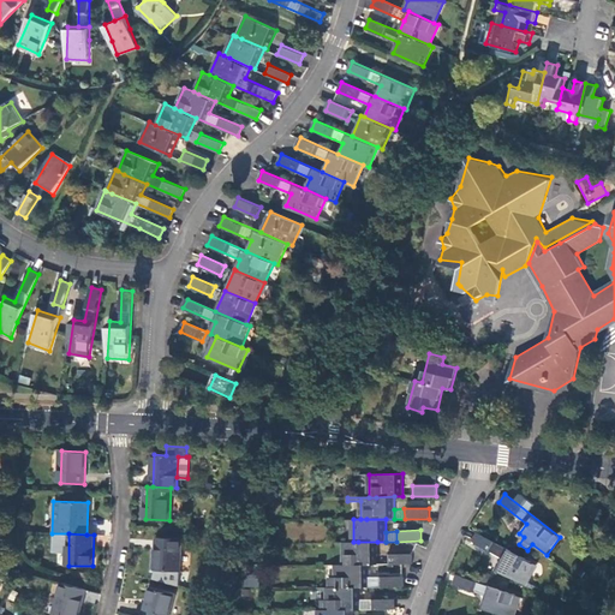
[(494,554),(500,544),(478,533),(473,542),(494,554)]
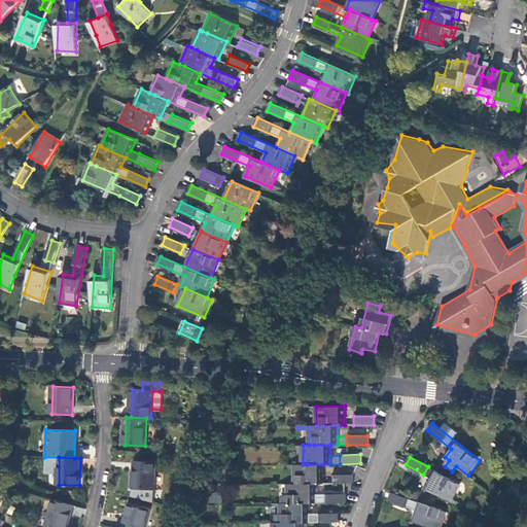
[(134,488),(153,489),(155,462),(135,461),(134,488)]
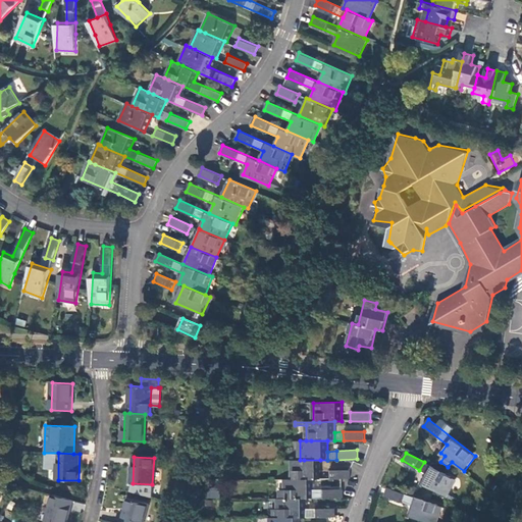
[(300,460),(292,460),(292,479),(297,479),(313,479),(320,479),(320,460),(304,460),(300,460)]
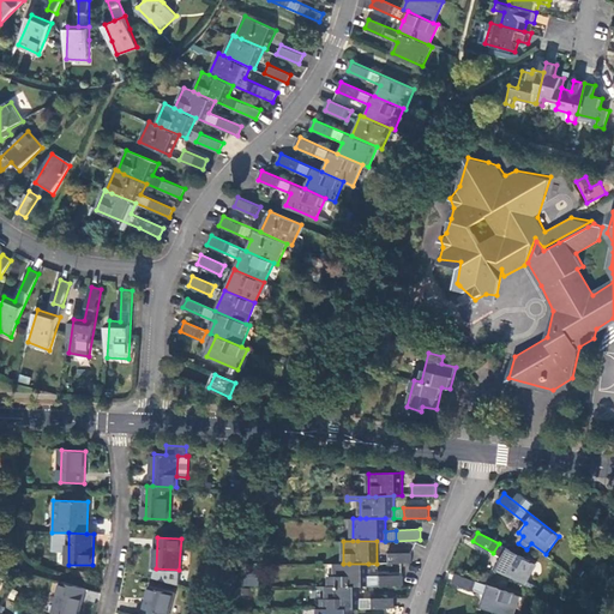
[(497,570),(527,585),(539,565),(509,548),(497,570)]
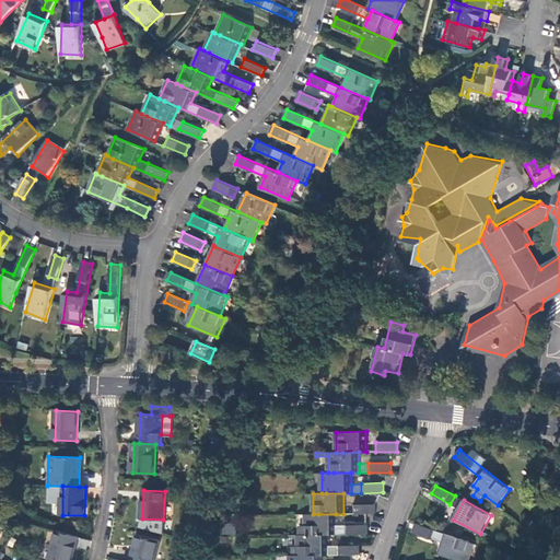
[(353,514),(375,514),(375,504),(353,504),(353,514)]
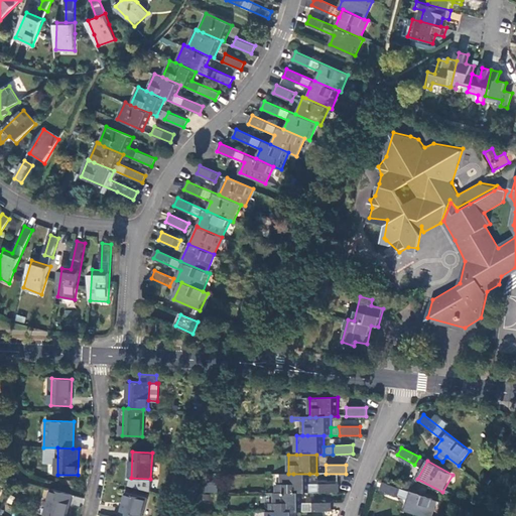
[(288,474),(281,474),(281,485),(275,485),(275,493),(302,493),(339,492),(339,484),(309,485),(309,474),(293,474),(288,474)]
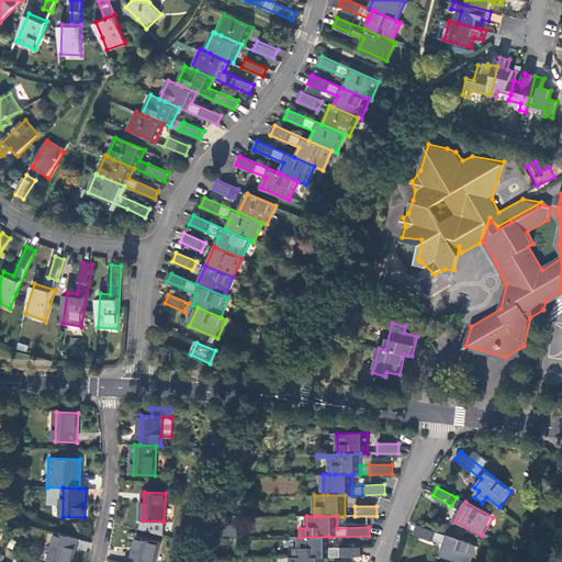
[(441,555),(460,561),(471,561),(479,546),(418,526),(415,535),(446,544),(441,555)]
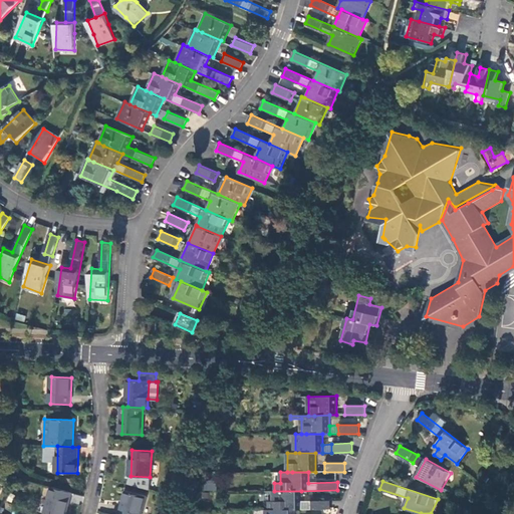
[(50,513),(65,513),(72,492),(52,487),(45,513),(50,513)]
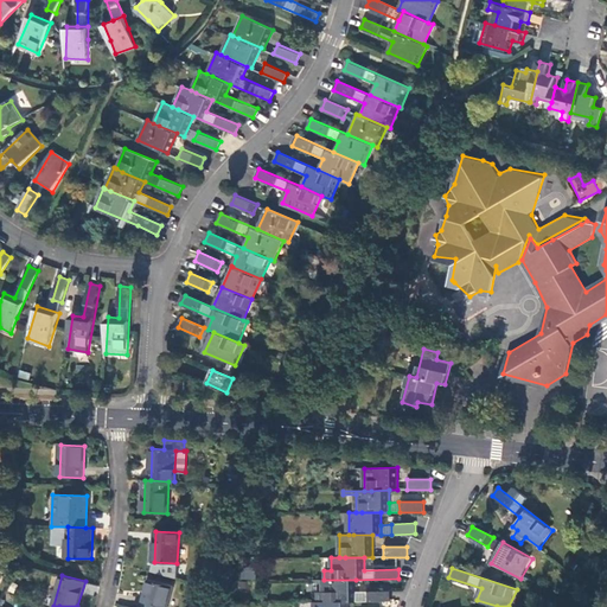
[(165,606),(172,586),(149,580),(140,606),(165,606)]
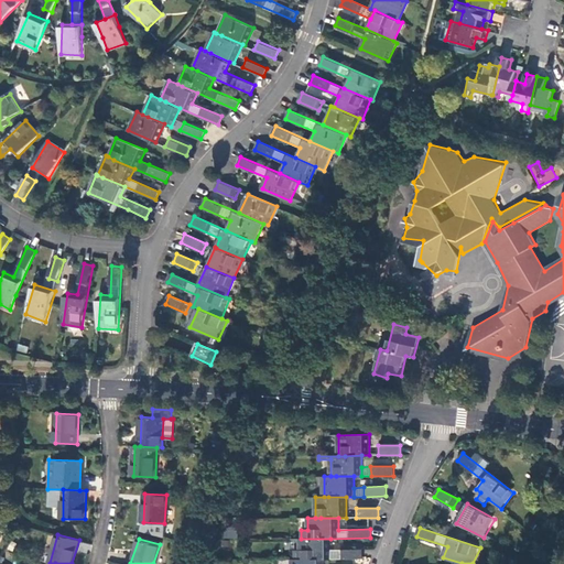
[(301,539),(300,539),(301,551),(295,551),(295,560),(323,560),(362,559),(362,549),(331,550),(331,539),(301,539)]
